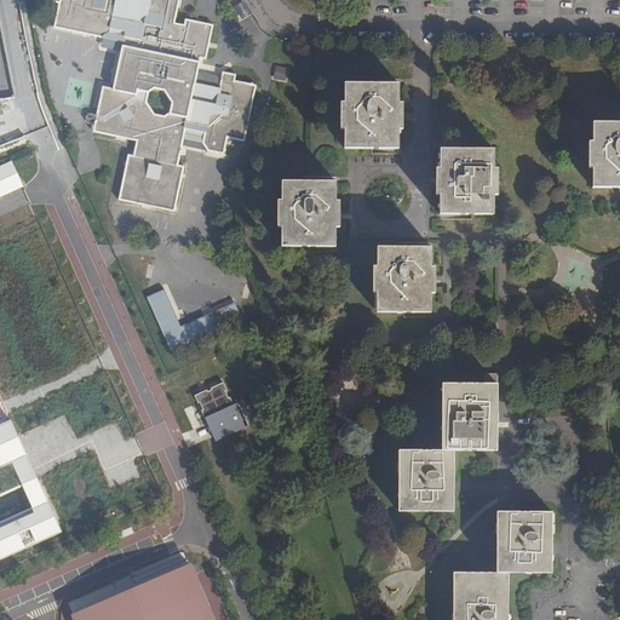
[(187,26),(174,23),(178,0),(59,0),(55,27),(102,36),(99,49),(122,52),(114,90),(104,87),(95,131),(138,141),(135,156),(128,155),(120,199),(174,210),(184,166),(178,165),(185,132),(205,137),(206,142),(211,149),(227,153),(230,136),(247,138),(257,84),(234,80),(235,74),(223,72),(222,78),(196,74),(200,57),(206,57),(212,24),(188,18),(187,26)]
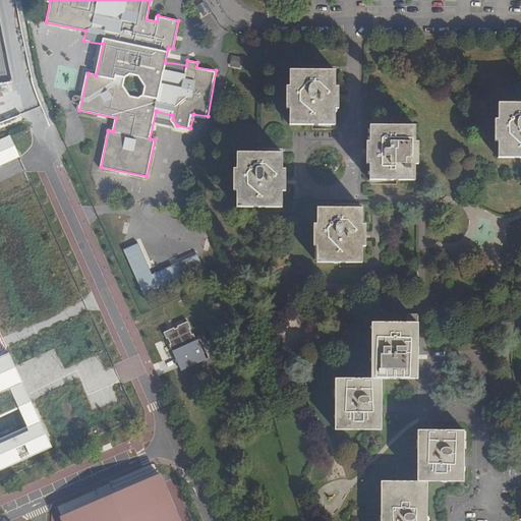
[(230,66),(241,68),(243,57),(232,55),(230,66)]
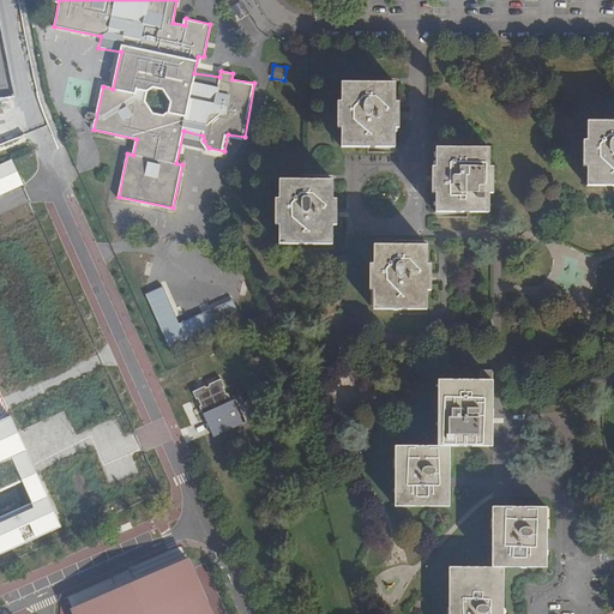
[(397,101),(397,82),(342,82),(342,100),(337,101),(337,126),(342,126),(342,145),(397,146),(397,127),(402,126),(402,118),(402,101),(397,101)]
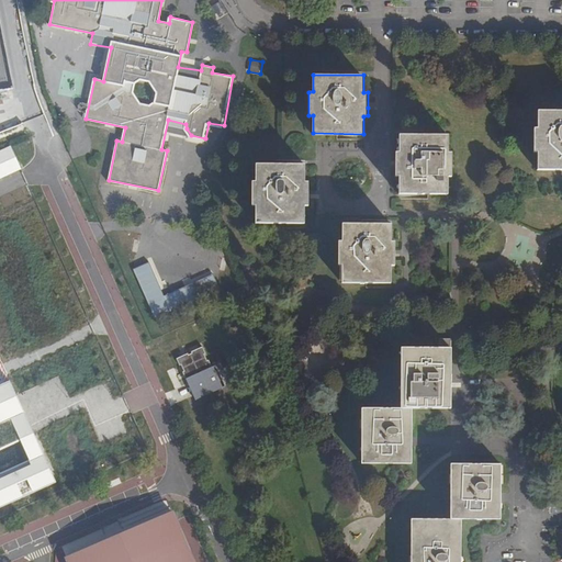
[(561,111),(537,112),(537,128),(534,128),(534,153),(538,153),(538,170),(561,170),(561,111)]
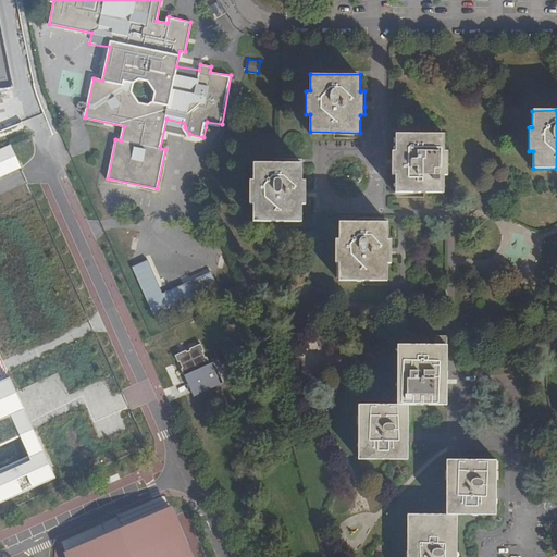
[(444,150),(444,133),(395,133),(395,150),(392,150),(393,169),(393,174),(396,174),(396,190),(444,190),(444,174),(448,174),(448,151),(444,150)]
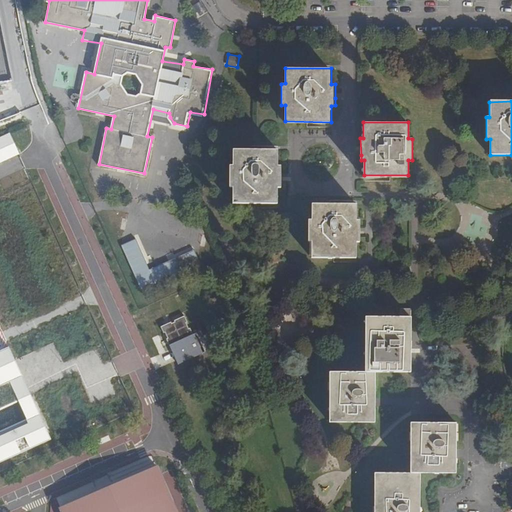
[(0,159),(19,151),(11,133),(0,137),(0,159)]
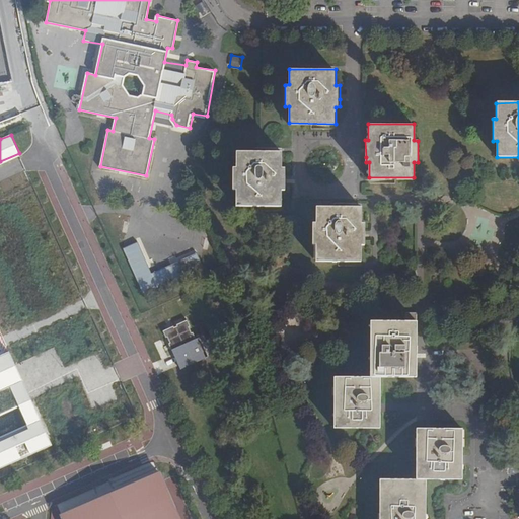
[(282,168),(281,153),(236,153),(237,168),(233,168),(233,193),(237,192),(237,209),(282,208),(282,192),(286,192),(286,181),(286,169),(282,168)]
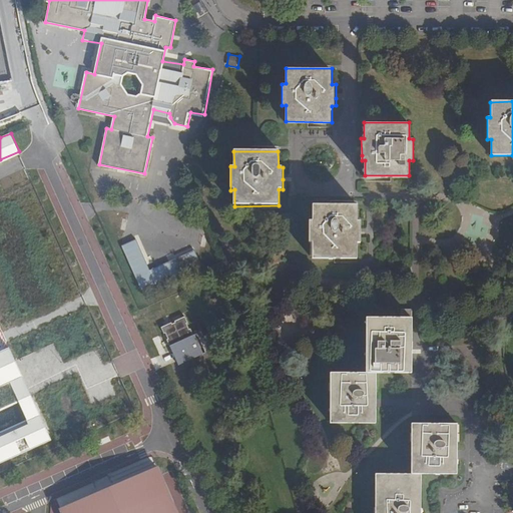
[(357,206),(314,206),(313,222),(310,222),(310,243),(313,243),(313,260),(358,260),(357,243),(361,243),(361,235),(361,222),(358,222),(357,206)]
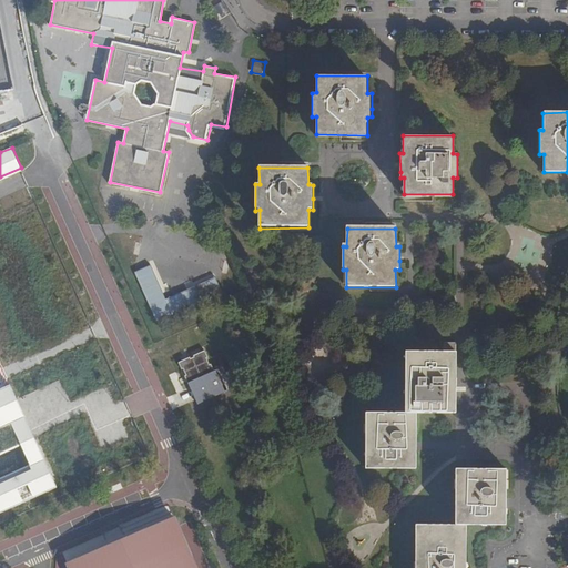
[(151,265),(134,272),(154,323),(222,296),(215,279),(164,298),(151,265)]
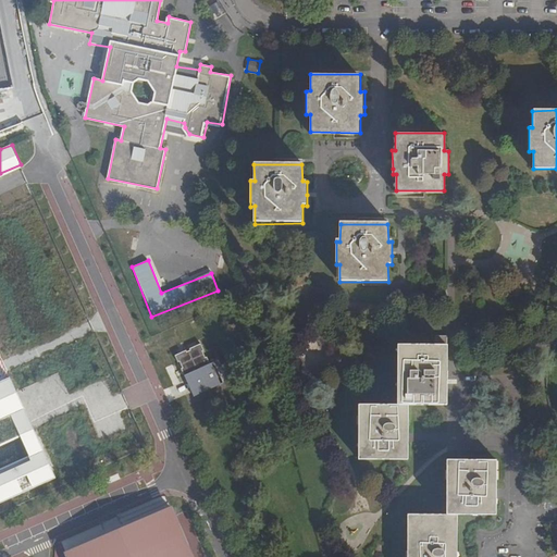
[(399,405),(407,405),(447,405),(447,335),(436,336),(436,346),(399,346),(399,405)]
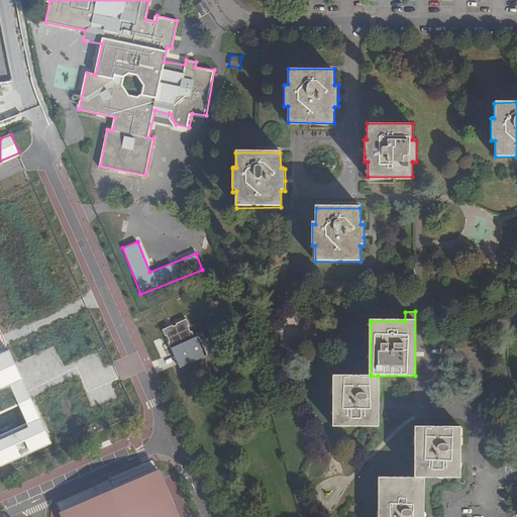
[(190,324),(188,319),(179,322),(179,324),(174,327),(173,325),(164,329),(166,335),(168,335),(170,340),(169,341),(180,366),(208,353),(200,335),(195,337),(193,330),(191,331),(189,324),(190,324)]
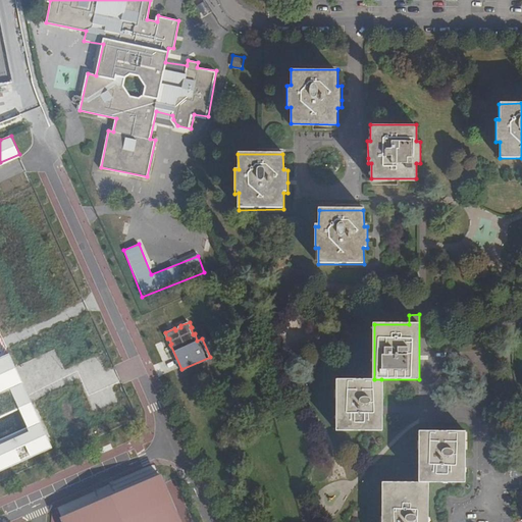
[(24,397),(8,356),(0,359),(0,469),(48,448),(24,397)]
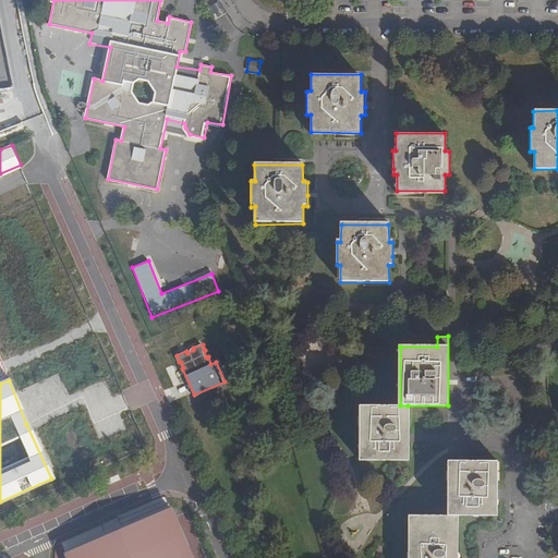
[(408,405),(400,405),(362,407),(363,459),(408,459),(408,438),(408,405)]
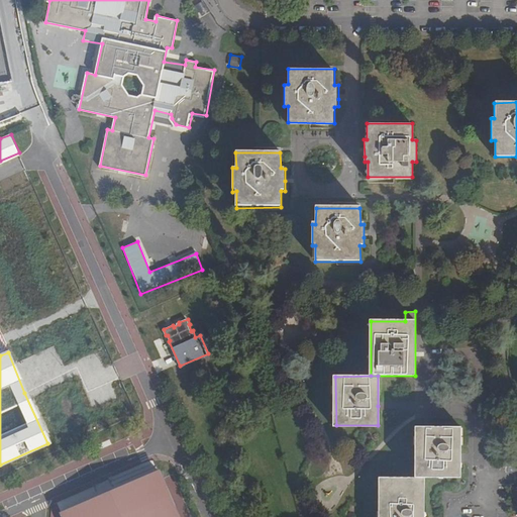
[(414,476),(422,476),(458,476),(458,458),(458,425),(414,425),(414,476)]
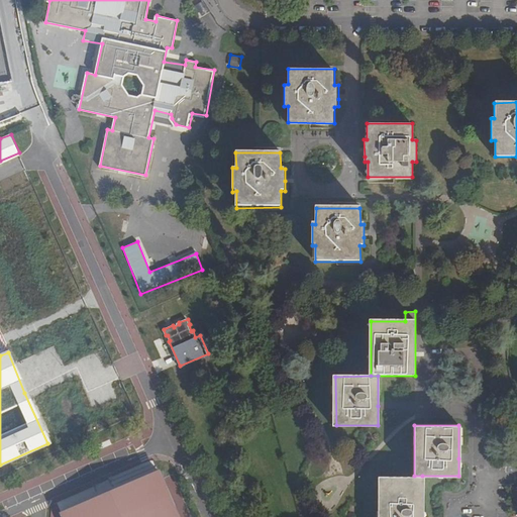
[(152,453),(123,464),(128,477),(158,464),(152,453)]
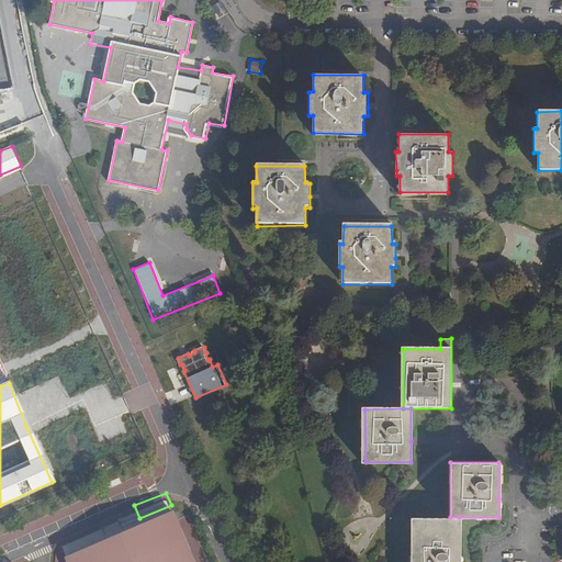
[(67,557),(64,561),(195,561),(175,510),(67,557)]
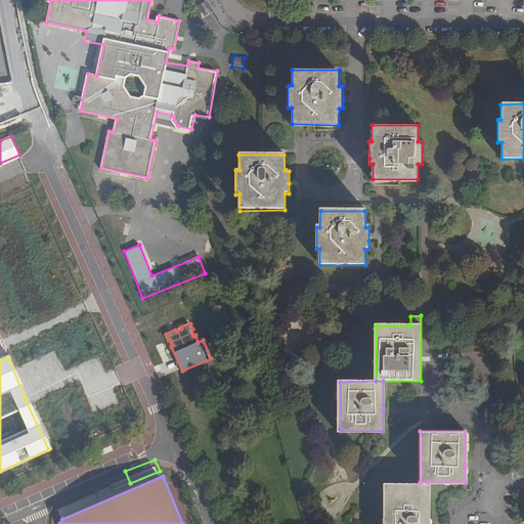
[(427,523),(428,482),(420,482),(382,482),(383,523),(427,523)]
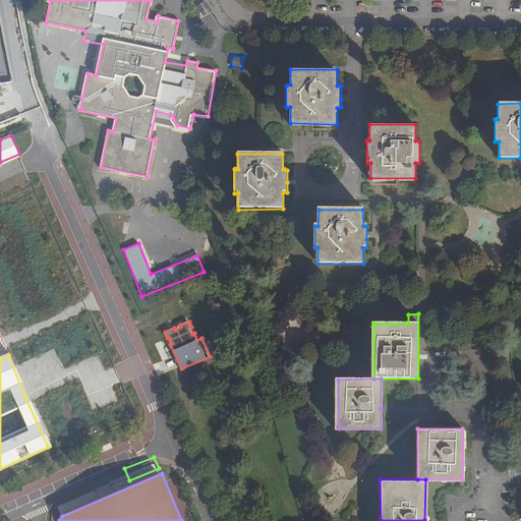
All buildings are outlined.
